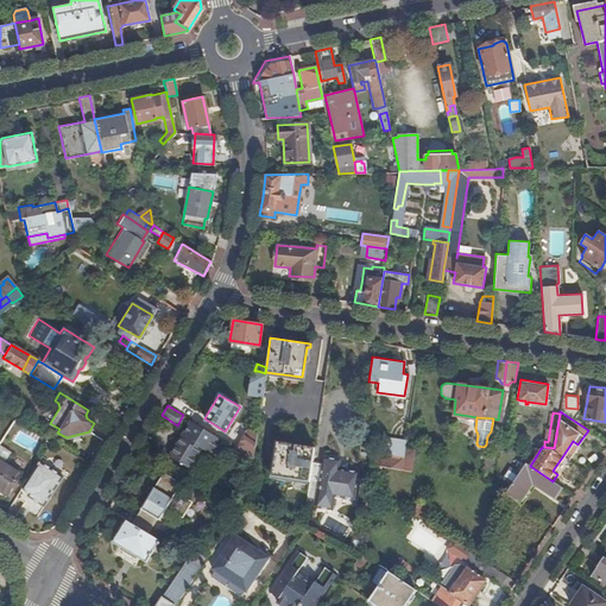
[(221,439),(191,420),(187,428),(189,429),(172,456),(189,467),(202,448),(212,454),(221,439)]
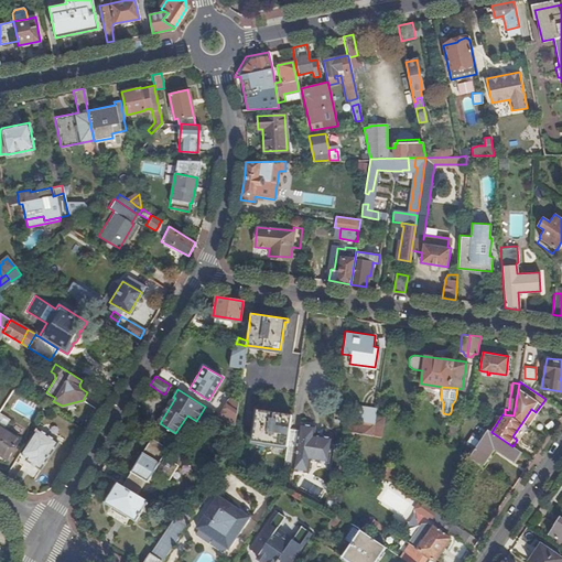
[(175,398),(173,397),(158,422),(160,423),(175,398)]
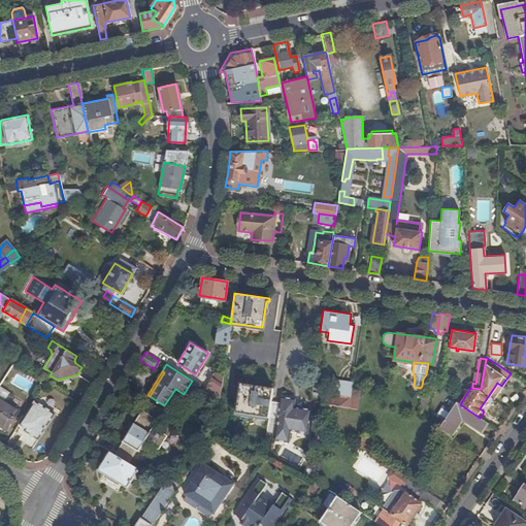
[(219,397),(222,375),(215,371),(204,388),(207,390),(219,397)]
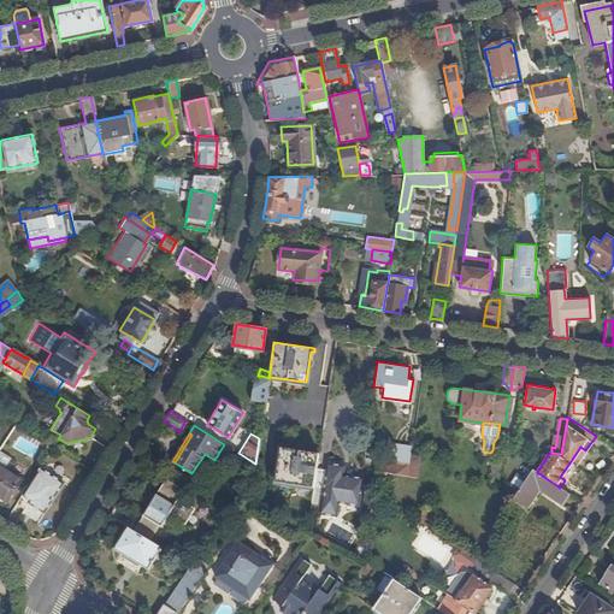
[(411,453),(412,447),(389,443),(387,459),(390,460),(388,472),(407,474),(411,453)]
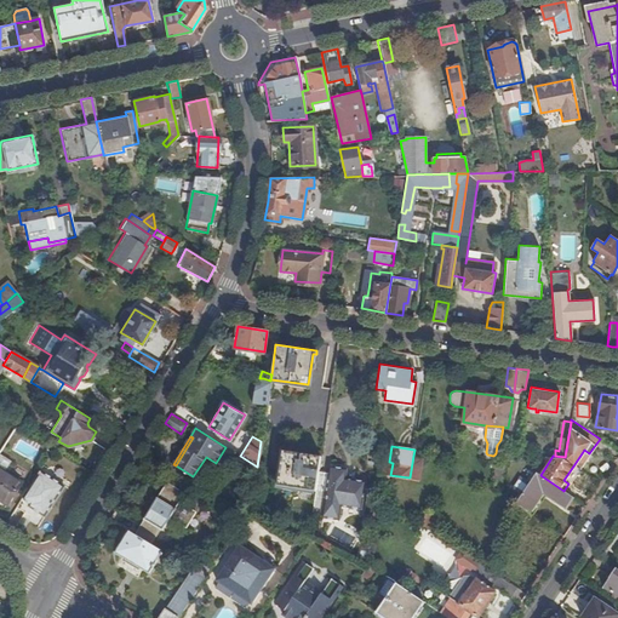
[(320,458),(320,457),(282,450),(276,485),(315,491),(318,470),(320,458)]
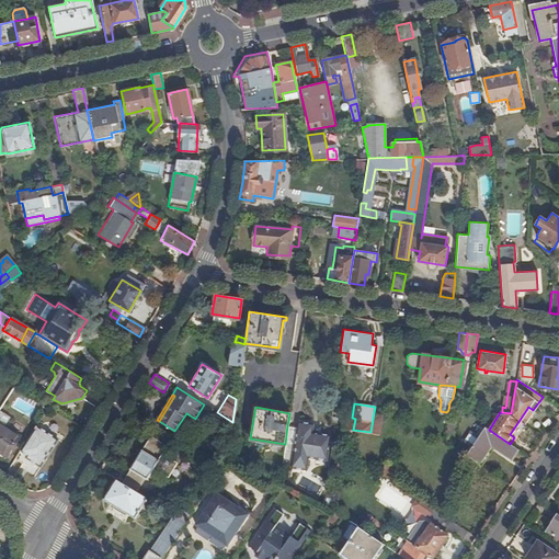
[(525,423),(533,410),(528,407),(520,420),(525,423)]
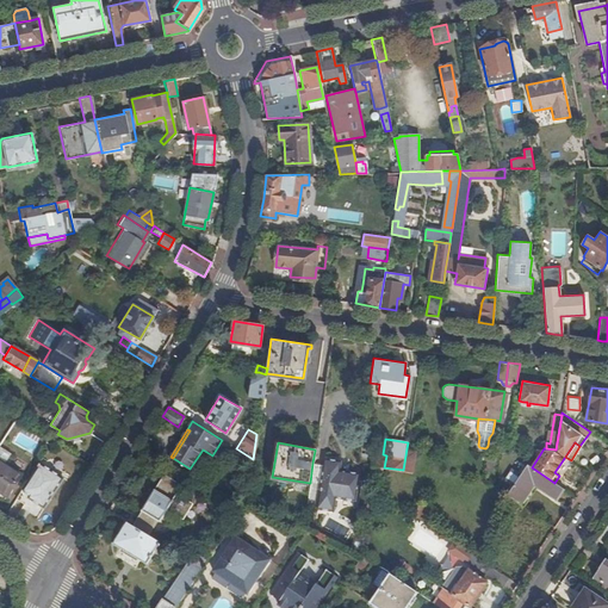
[(0,463),(2,464),(10,453),(0,447),(0,463)]
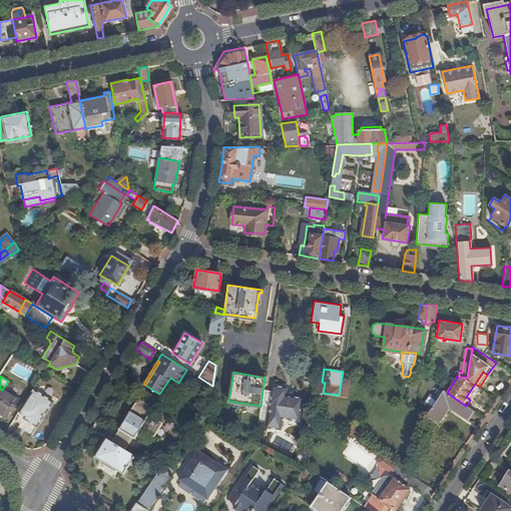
[(349,378),(342,377),(339,395),(347,397),(349,378)]
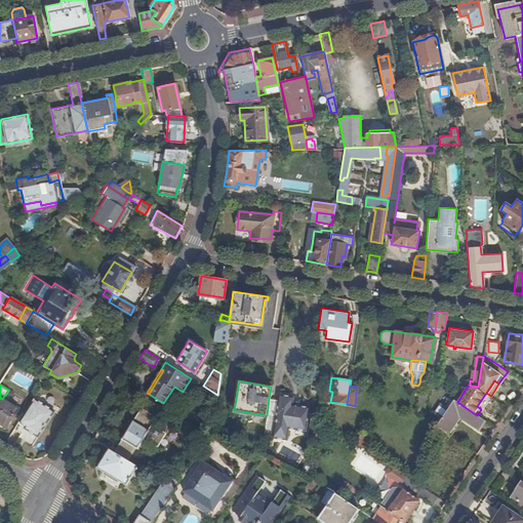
[(216,402),(217,395),(206,388),(202,394),(216,402)]
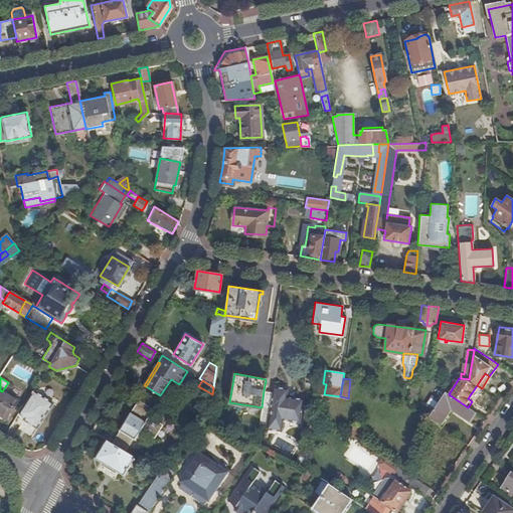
[(326,384),(323,383),(316,383),(316,387),(315,392),(323,394),(324,394),(326,384)]
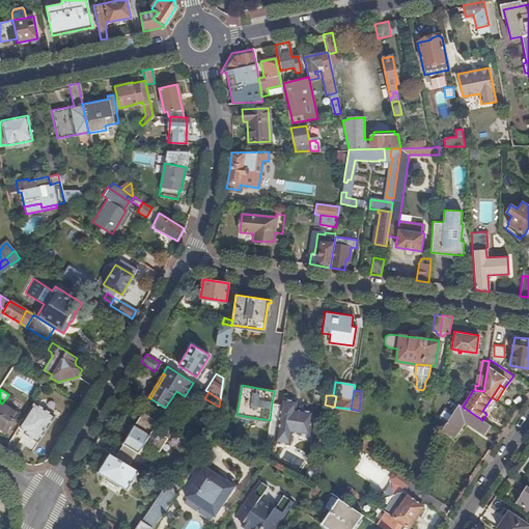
[(272,402),(270,420),(267,438),(276,439),(275,442),(289,444),(291,432),(309,435),(312,412),(295,409),(296,400),(282,398),(281,405),(272,402)]
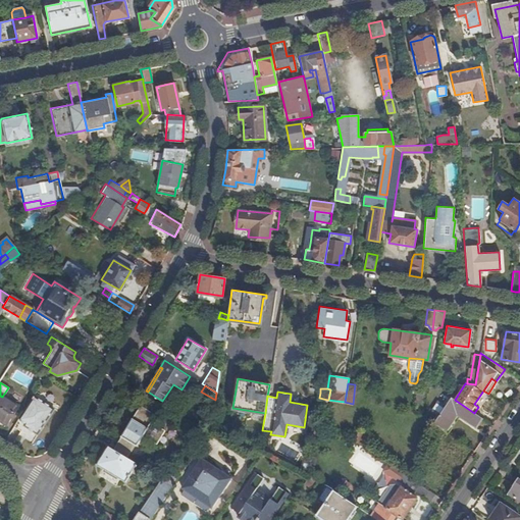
[(32,395),(17,419),(23,423),(22,425),(36,434),(52,409),(32,395)]
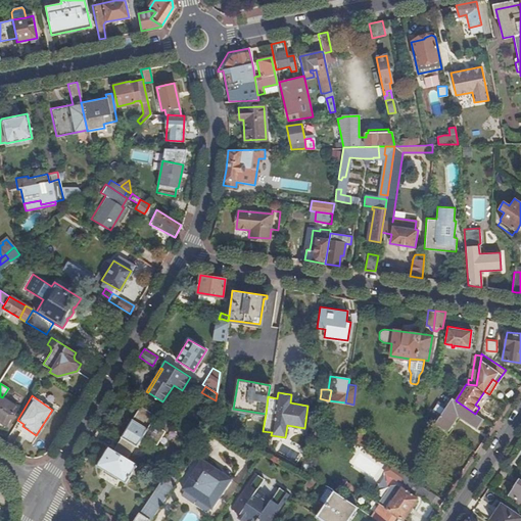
[(0,421),(5,425),(17,408),(2,397),(0,396),(0,421)]
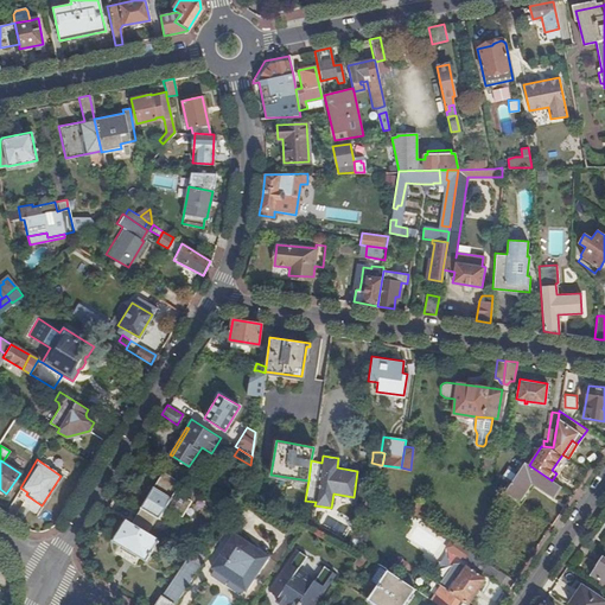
[(549,494),(556,483),(552,481),(529,465),(524,462),(504,491),(517,501),(530,482),(549,494)]
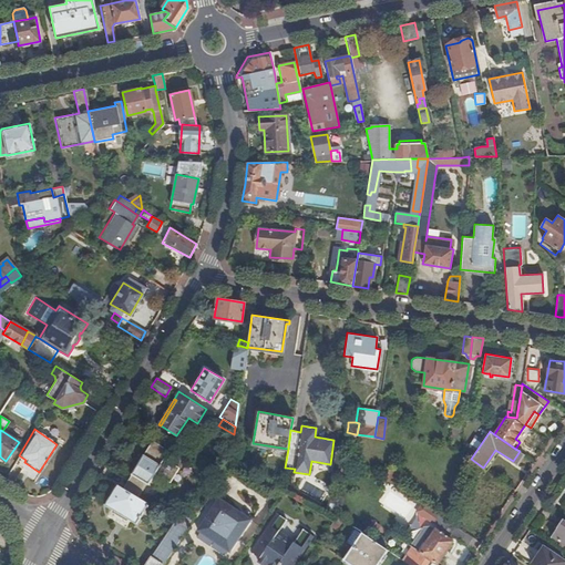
[(355,443),(356,434),(347,432),(346,442),(355,443)]
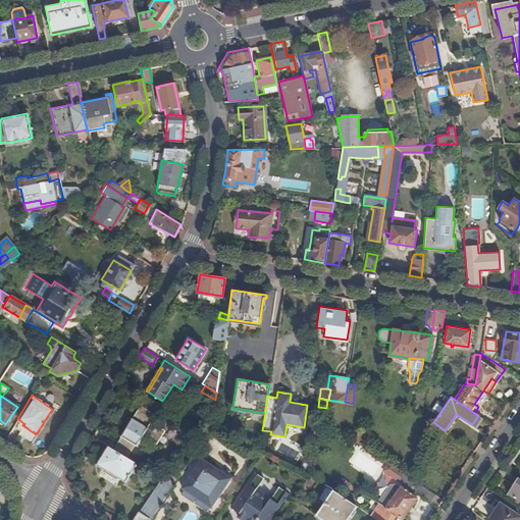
[(154,414),(139,405),(113,449),(126,457),(135,444),(136,445),(142,435),(156,444),(164,429),(151,421),(154,414)]
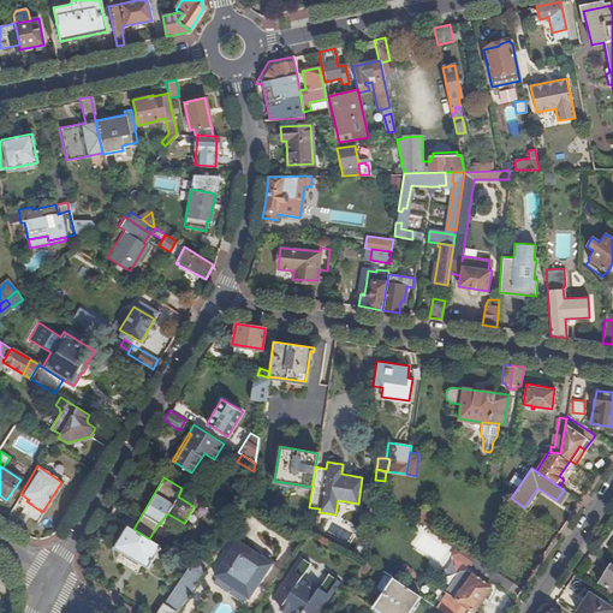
[(440,517),(430,511),(428,525),(434,529),(440,517)]
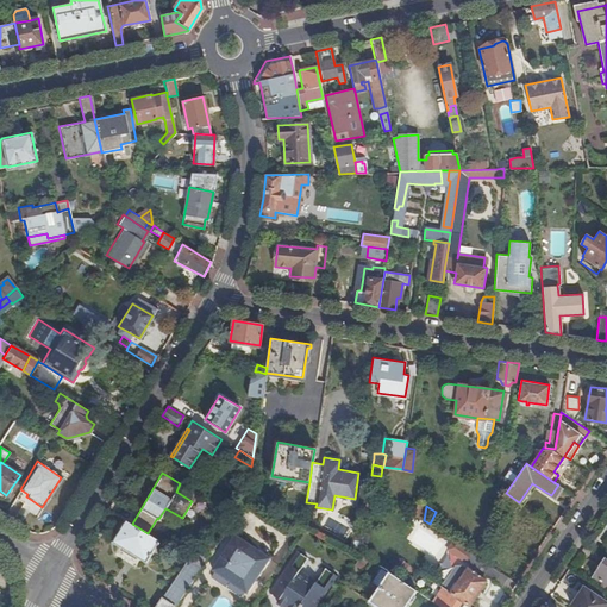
[(126,520),(112,542),(145,562),(160,540),(148,533),(132,524),(126,520)]
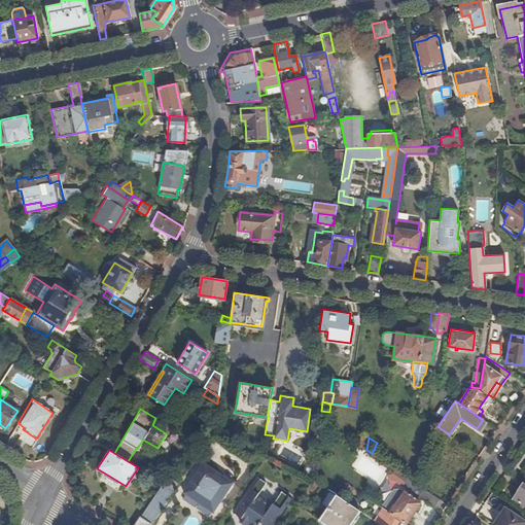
[(203,461),(194,475),(198,477),(195,482),(191,479),(182,492),(213,513),(233,483),(203,461)]
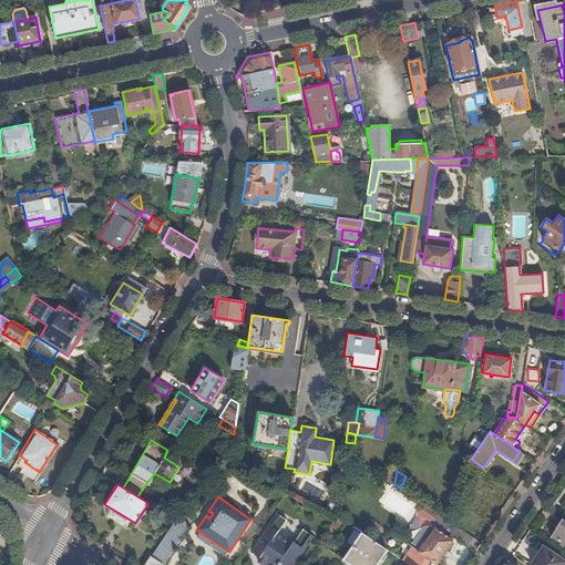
[(432,522),(438,513),(421,502),(415,511),(432,522)]
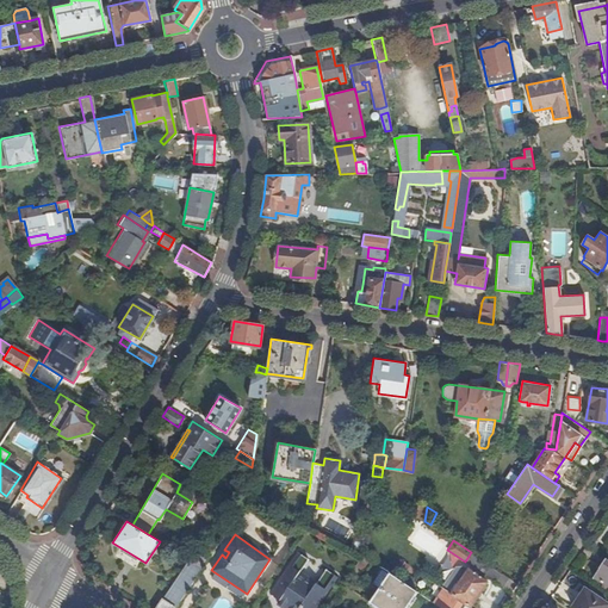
[(192,551),(187,559),(200,566),(212,550),(206,546),(200,557),(192,551)]
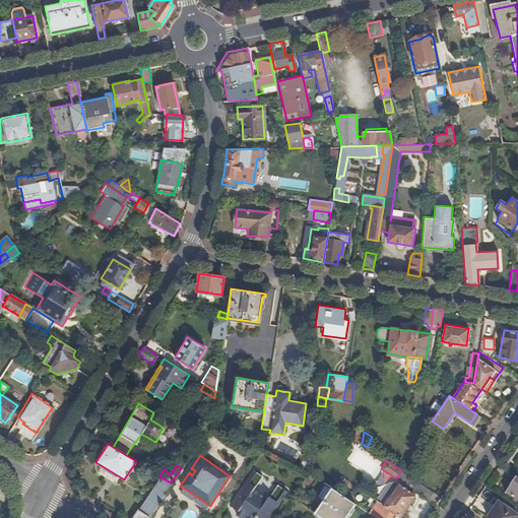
[(254,470),(232,503),(240,508),(238,511),(236,514),(242,517),(267,517),(286,491),(277,484),(269,497),(255,487),(262,475),(254,470)]
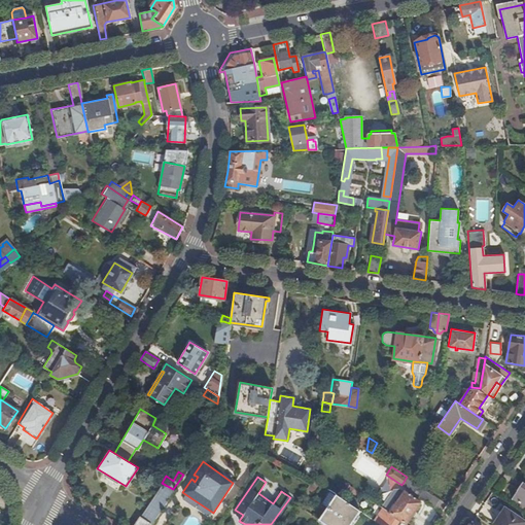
[(441,511),(446,502),(407,477),(401,485),(408,489),(406,492),(398,488),(392,489),(381,506),(382,508),(399,519),(406,523),(420,501),(418,500),(421,497),(441,511)]
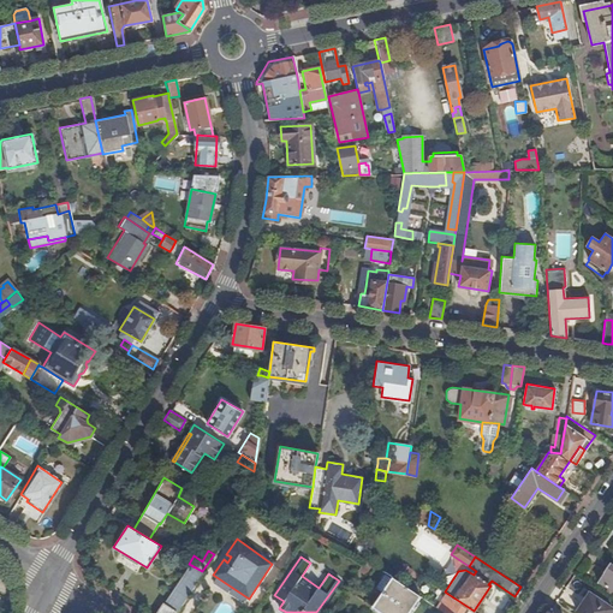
[(612,564),(611,563),(597,581),(612,590),(612,564)]
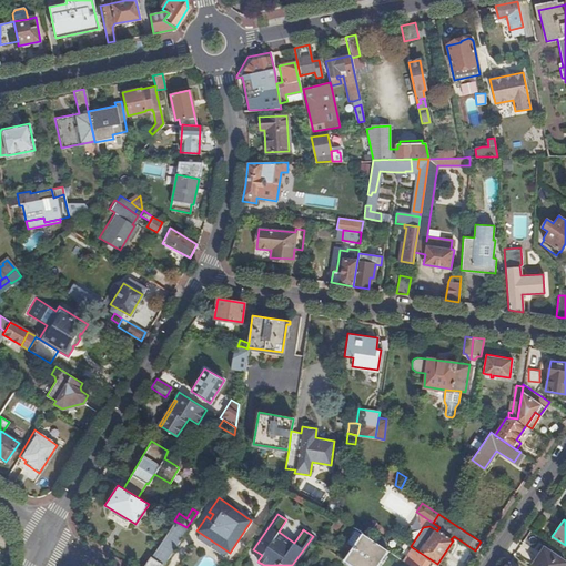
[(174,521),(150,557),(162,565),(187,527),(174,521)]
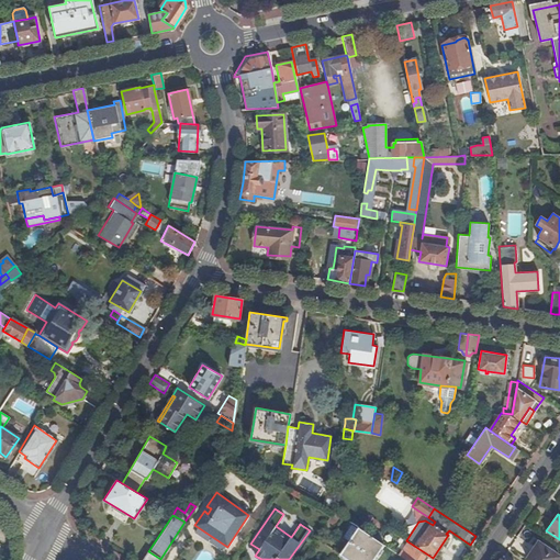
[(369,530),(377,521),(368,515),(360,525),(369,530)]
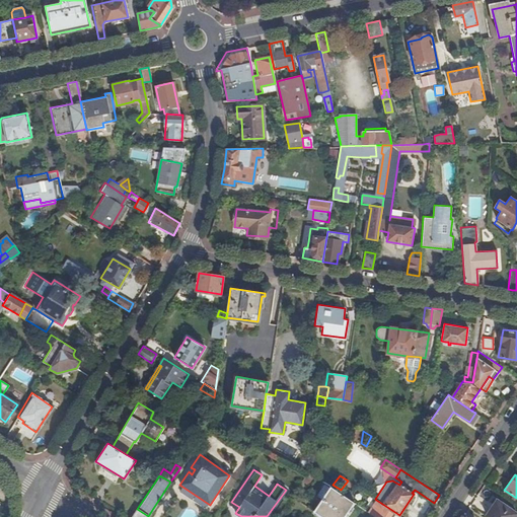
[(346,498),(330,488),(314,512),(321,516),(345,516),(355,503),(346,498)]
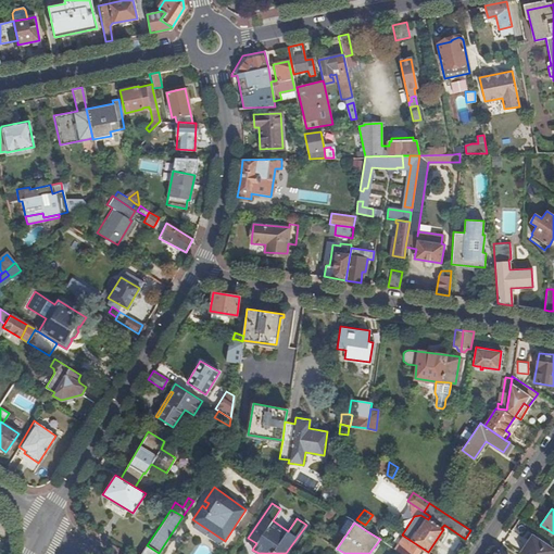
[(526,528),(521,536),(511,529),(504,540),(523,550),(532,531),(526,528)]
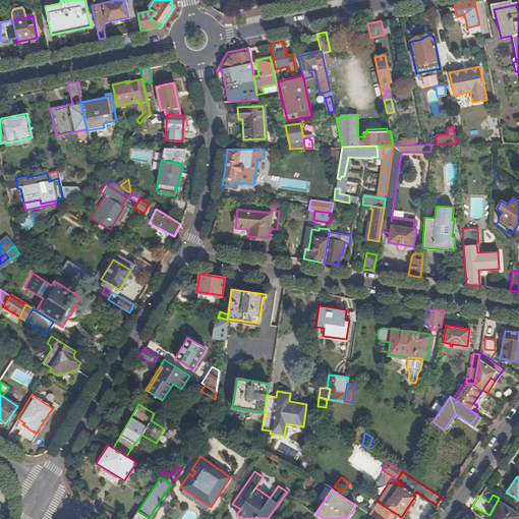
[(369,514),(376,518),(391,518),(395,513),(378,502),(369,514)]
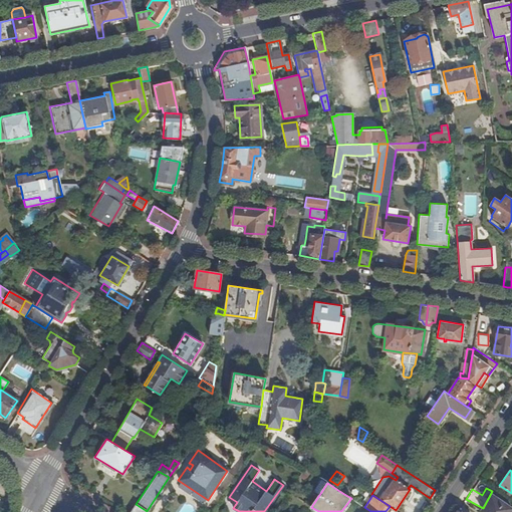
[(511,511),(511,508),(492,495),(482,511),(483,511),(511,511)]
